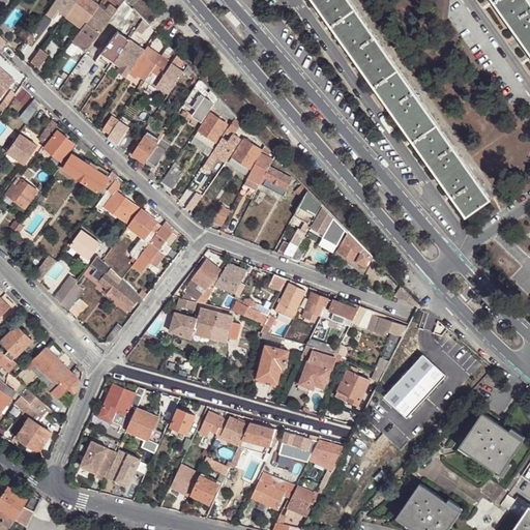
[(54,0),(46,12),(52,17),(58,8),(66,15),(69,10),(78,0),(54,0)]
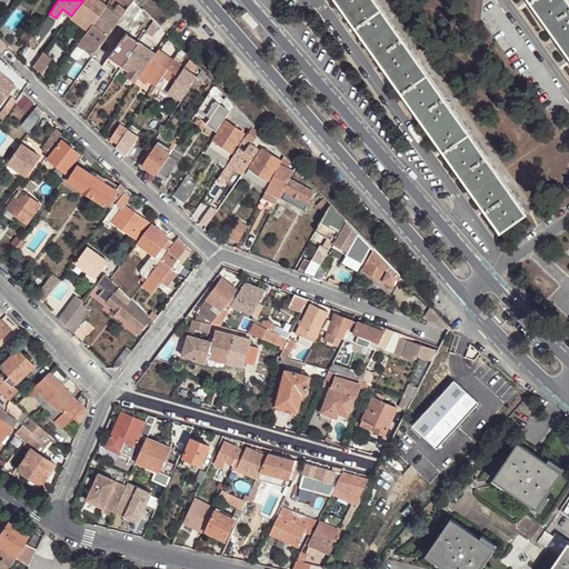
[(105,6),(96,0),(83,0),(75,11),(71,16),(81,23),(85,19),(91,23),(105,6)]
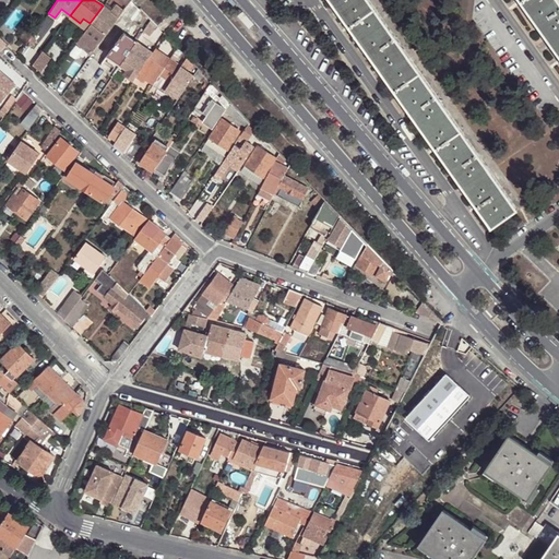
[(340,13),(359,39),(385,22),(370,0),(330,0),(334,6),(340,13)]
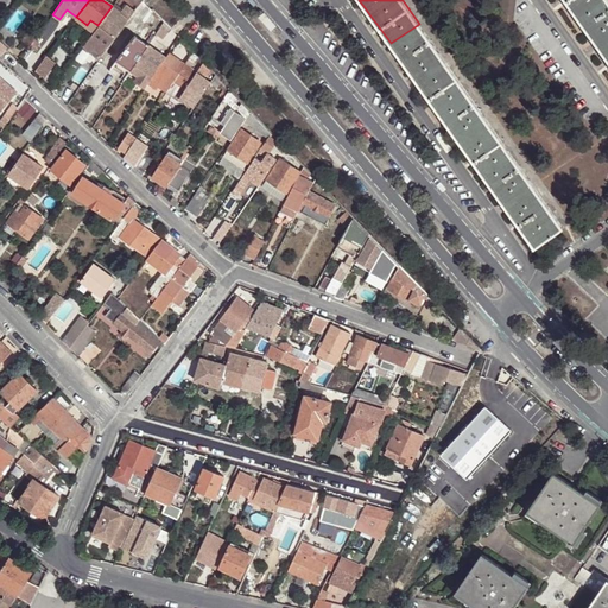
[(565,0),(575,13),(593,0),(565,0)]
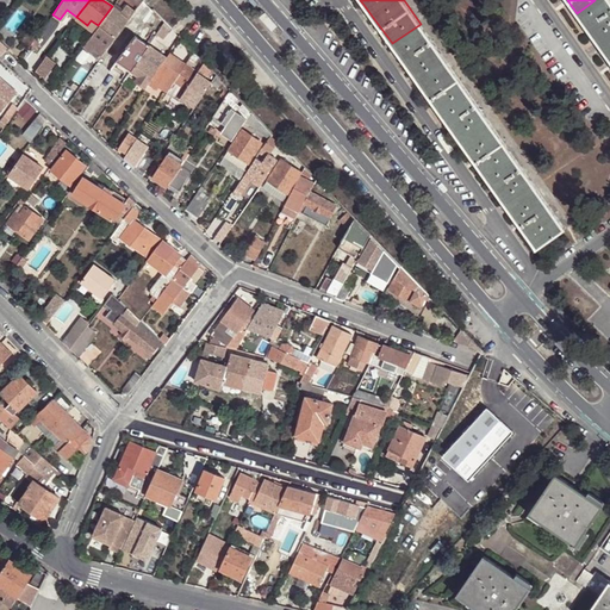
[(604,50),(609,58),(609,0),(595,0),(577,13),(604,50)]
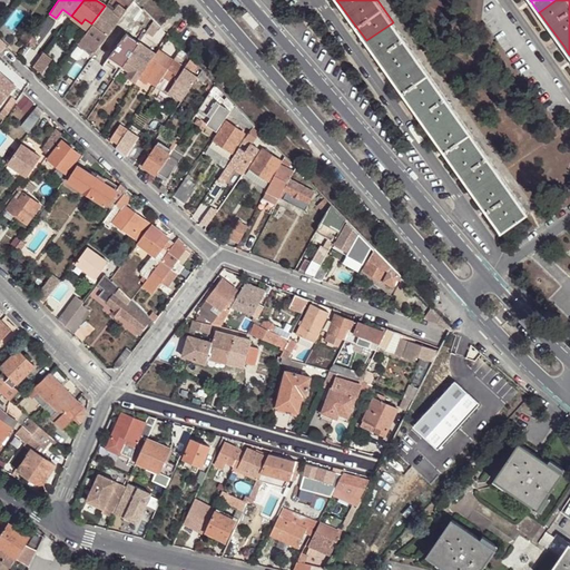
[(111,11),(105,6),(91,23),(108,36),(127,9),(118,2),(111,11)]
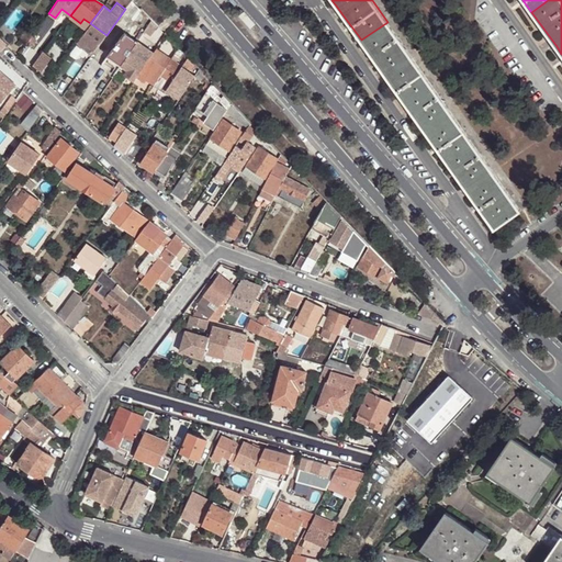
[(147,15),(142,10),(133,21),(139,25),(147,15)]
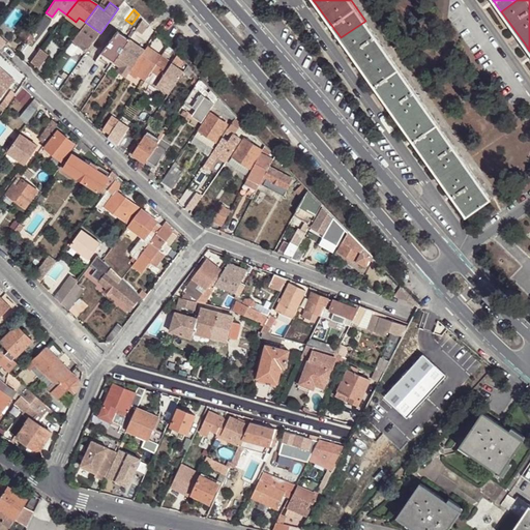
[(82,27),(85,22),(79,18),(76,22),(82,27)]
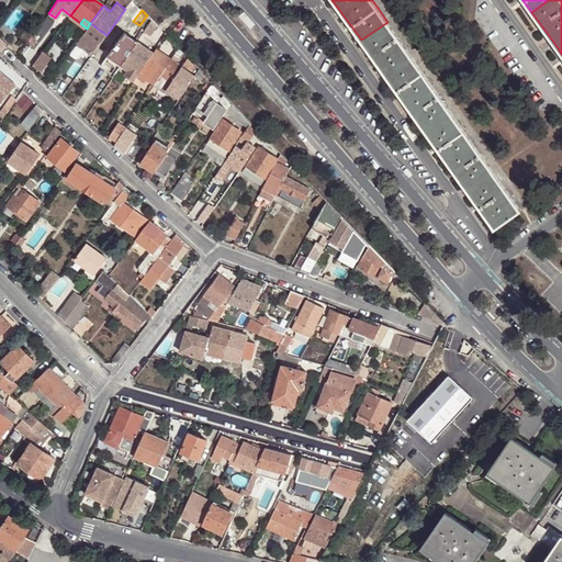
[(158,27),(152,20),(144,30),(152,35),(158,27)]
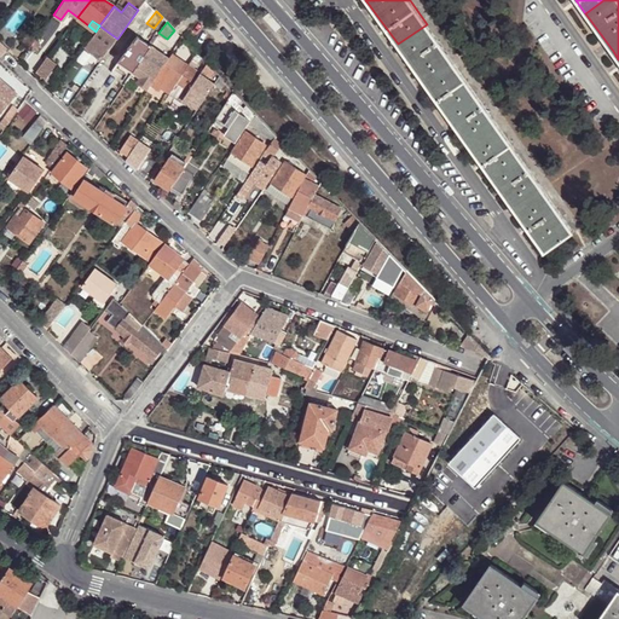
[(398,44),(446,111),(475,92),(427,24),(398,44)]
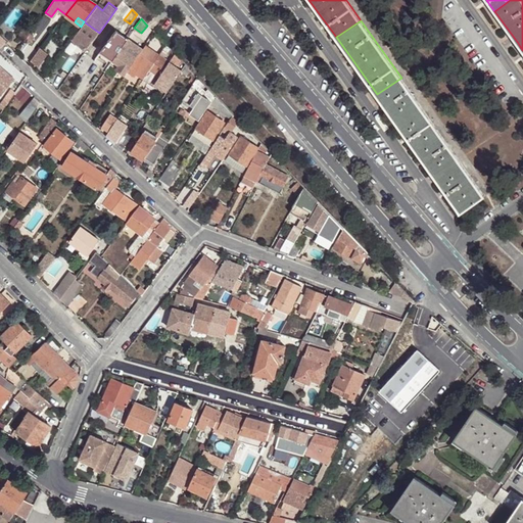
[(99,33),(84,21),(81,27),(75,35),(76,35),(72,41),(78,45),(80,43),(87,48),(89,45),(89,46),(99,33)]
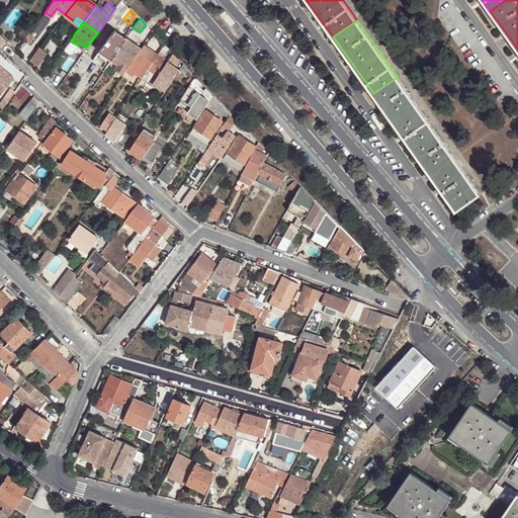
[(28,33),(31,29),(27,26),(22,33),(26,36),(28,33)]
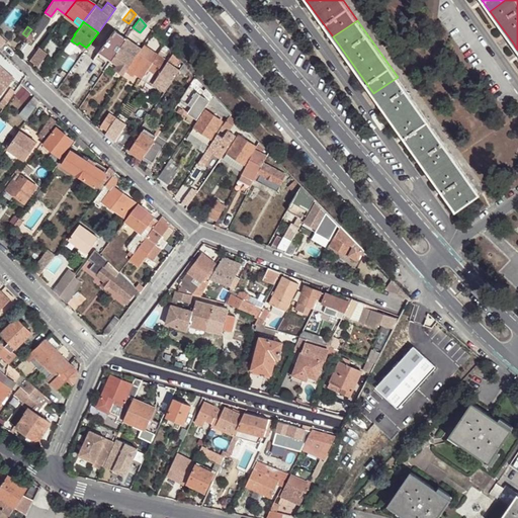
[(126,37),(114,30),(100,52),(111,60),(126,37)]
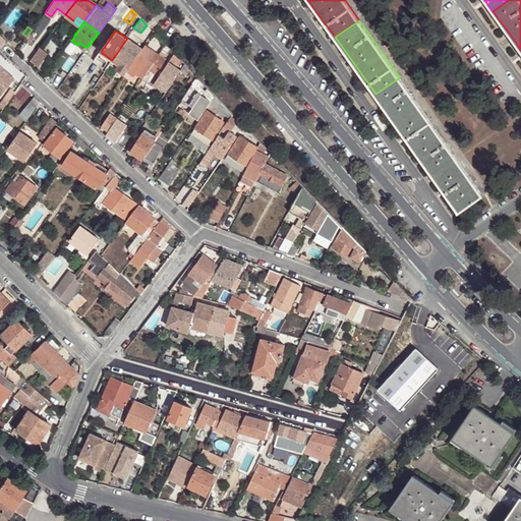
[(36,38),(29,34),(26,37),(24,39),(32,44),(36,38)]
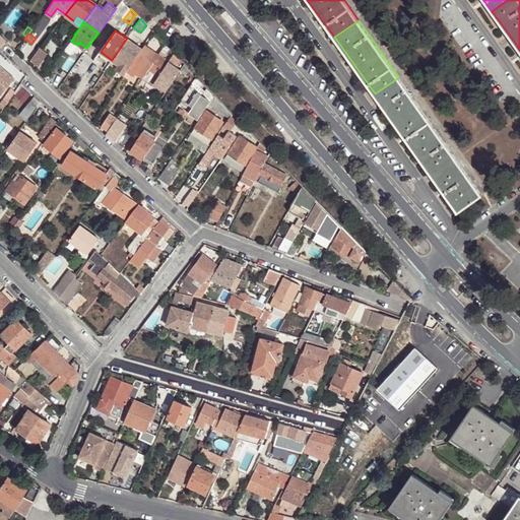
[(141,48),(127,38),(112,60),(119,64),(116,68),(124,74),(141,48)]
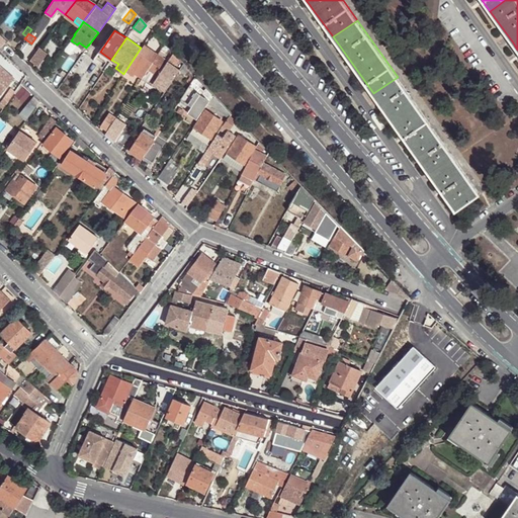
[(173,54),(164,45),(161,49),(170,58),(173,54)]
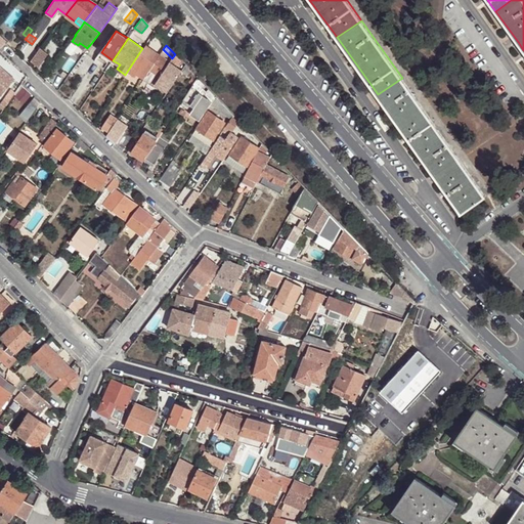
[(149,70),(160,55),(145,46),(128,72),(135,77),(137,74),(144,79),(144,77),(149,70)]
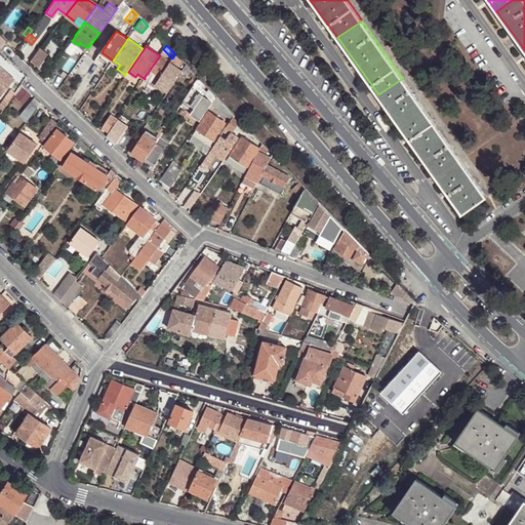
[(47,54),(40,48),(31,61),(38,67),(47,54)]
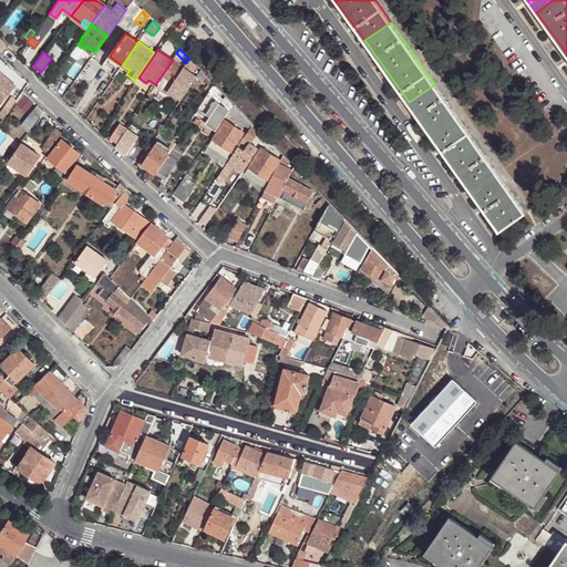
[(122,65),(110,57),(106,61),(115,68),(119,70),(122,65)]
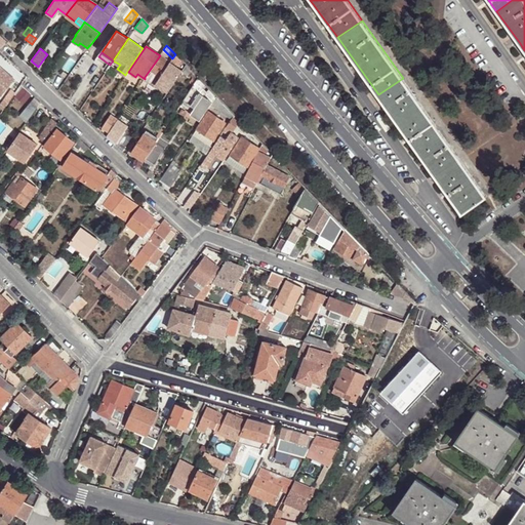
[(182,61),(175,54),(172,58),(170,63),(176,67),(182,61)]
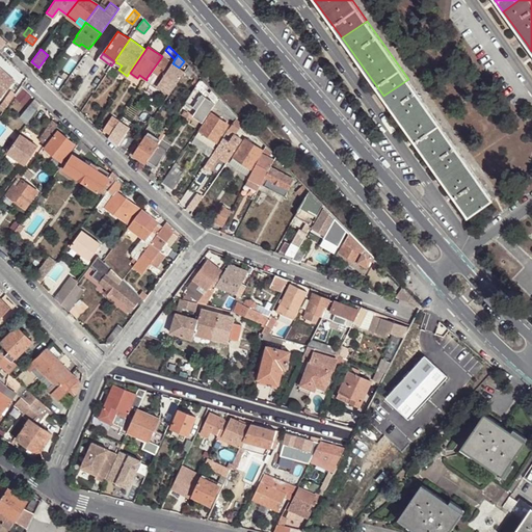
[(173,63),(162,56),(152,71),(162,78),(173,63)]
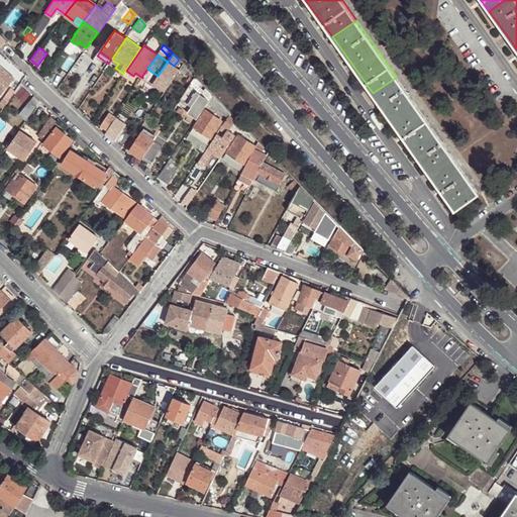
[(174,66),(168,62),(158,76),(156,80),(167,88),(180,70),(174,66)]
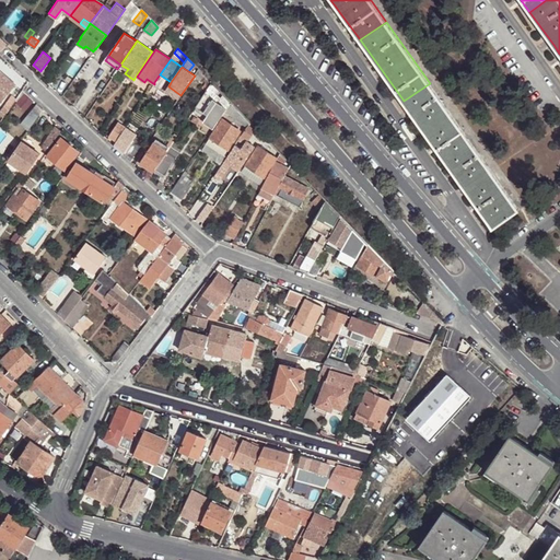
[(205,77),(198,69),(195,76),(200,81),(205,77)]
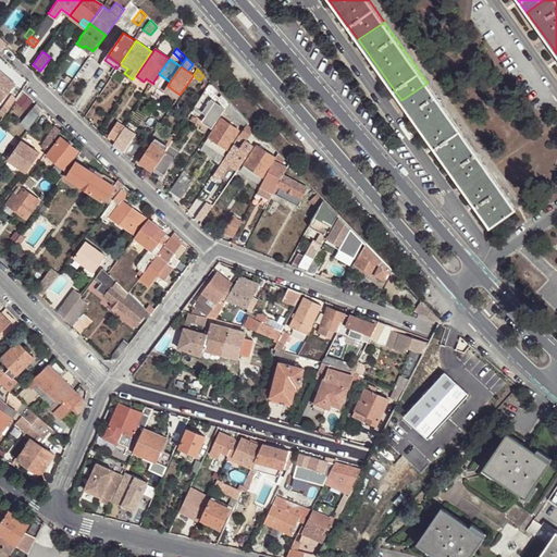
[(0,71),(0,103),(16,85),(10,79),(9,81),(7,78),(8,77),(0,71)]
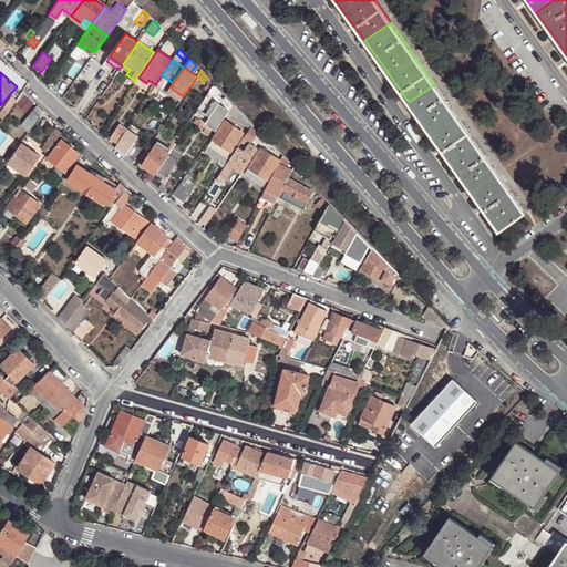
[(173,83),(162,75),(156,83),(168,91),(171,88),(173,83)]
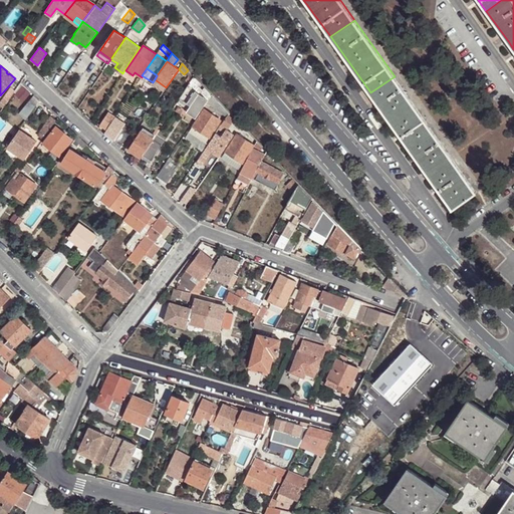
[(212,94),(194,76),(179,98),(192,105),(188,112),(196,117),(206,102),(212,94)]
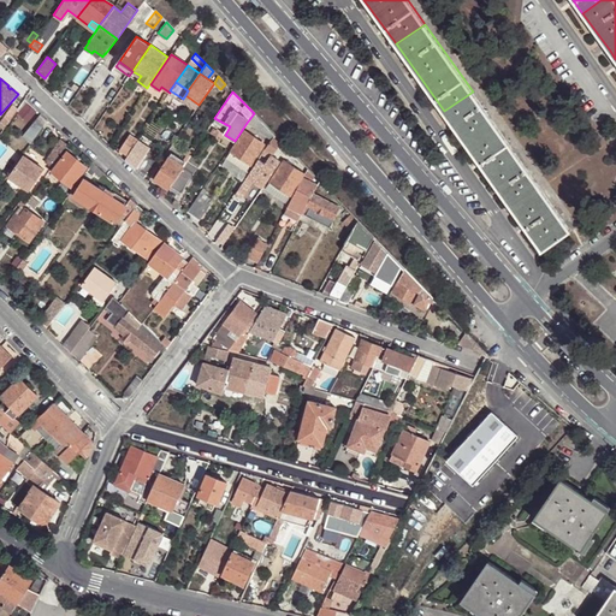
[(444,111),(489,175),(517,154),(473,92),(444,111)]
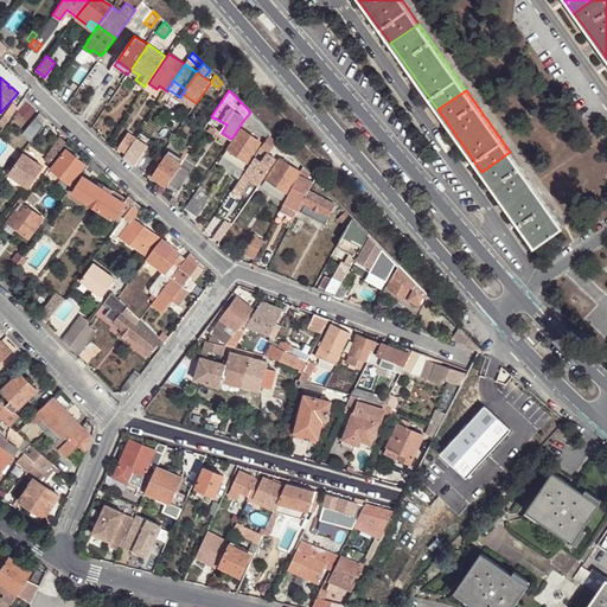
[(269,132),(250,112),(243,121),(267,136),(269,132)]
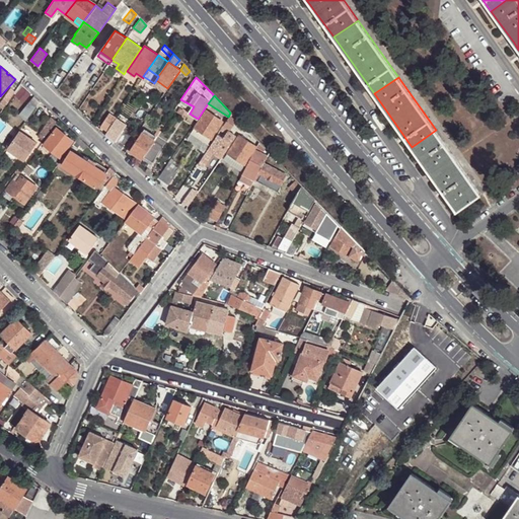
[(19,117),(25,121),(36,104),(30,99),(19,117)]
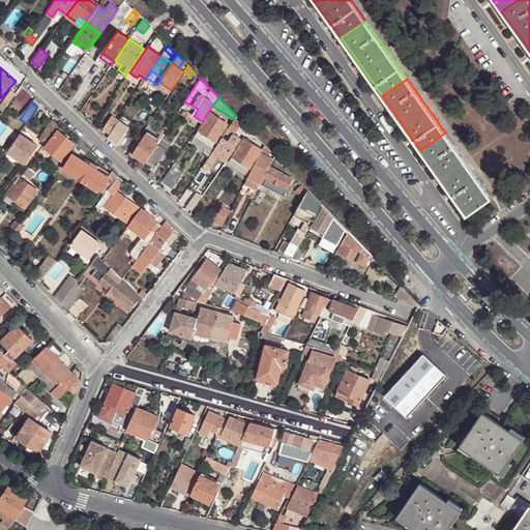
[(198,130),(215,142),(227,124),(210,113),(198,130)]
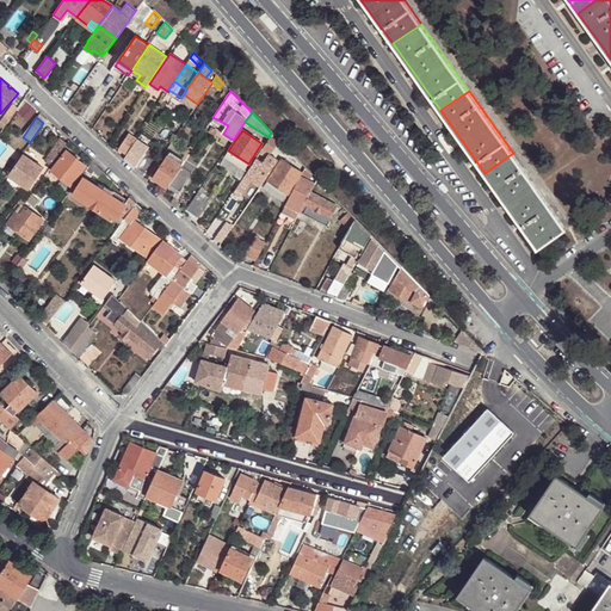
[(127,154),(136,139),(128,134),(118,149),(127,154)]
